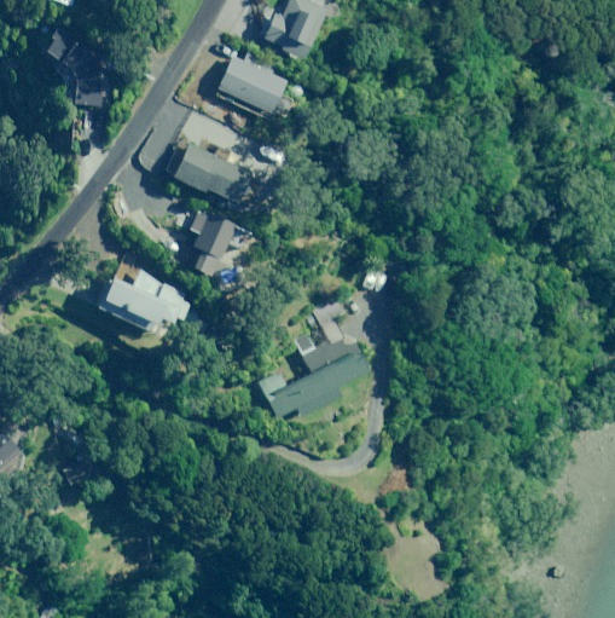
[(334,0),(309,0),(291,0),(283,17),(276,13),(264,36),(303,57),(334,0)]
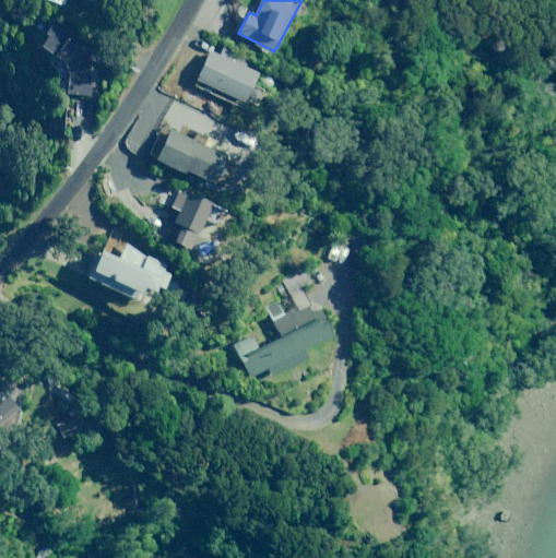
[(93,49),(89,51),(86,47),(55,27),(42,48),(66,64),(70,76),(69,95),(94,98),(97,71),(94,66),(99,63),(93,49)]
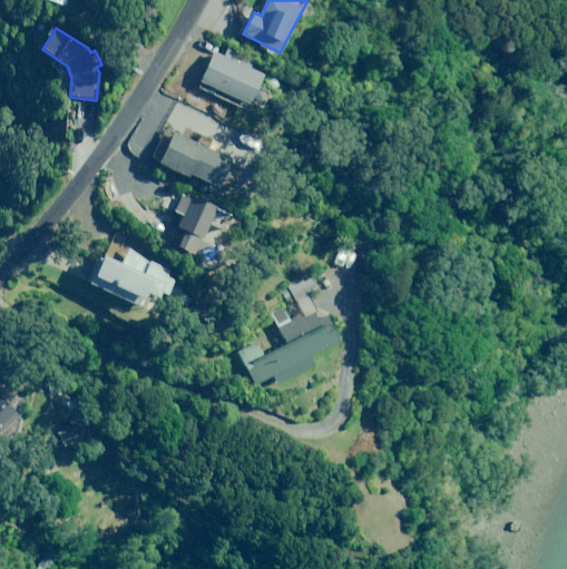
[(232,48),(226,57),(215,51),(201,78),(250,105),(265,75),(251,67),(254,60),(232,48)]
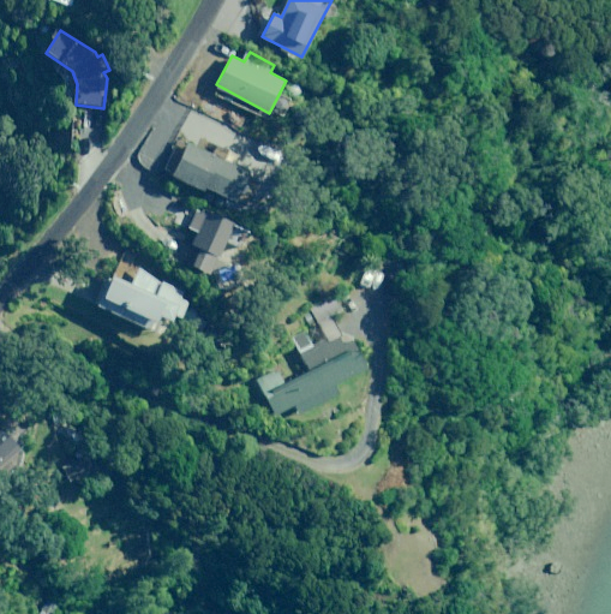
[(250,171),(187,142),(169,180),(233,209),(250,171)]
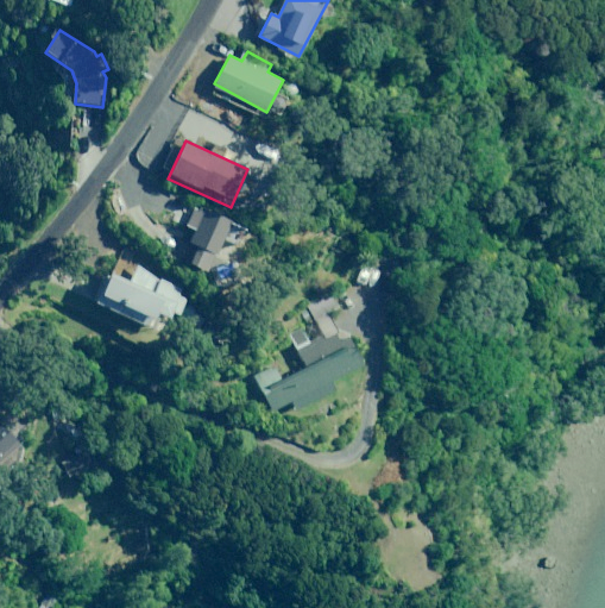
[(249,230),(235,223),(210,208),(191,242),(197,245),(188,261),(207,271),(226,237),(240,245),(249,230)]
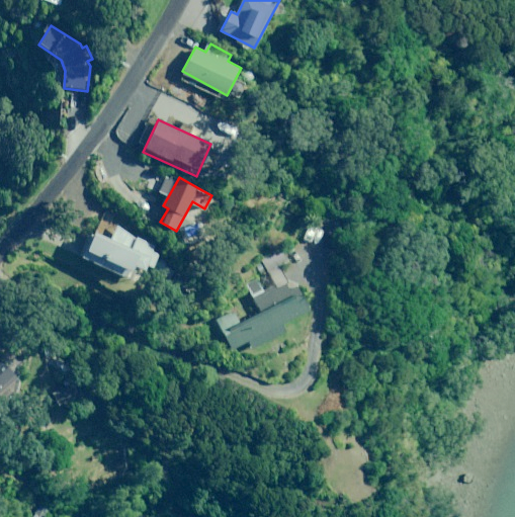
[(156,261),(160,254),(153,251),(156,245),(118,227),(111,240),(96,233),(84,259),(126,279),(134,264),(144,269),(150,258),(156,261)]
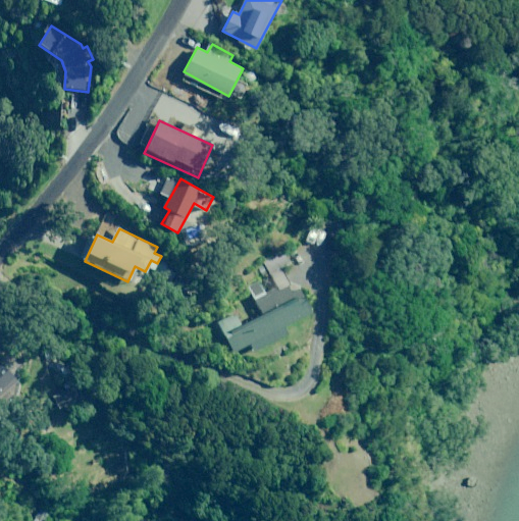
[(296,290),(288,272),(296,268),(291,257),(270,267),(282,293),(269,299),(264,287),(256,291),(270,319),(246,331),(240,318),(223,326),(237,353),(254,345),(258,352),(290,335),(287,328),(314,315),(303,291),(295,295),(293,291),(296,290)]
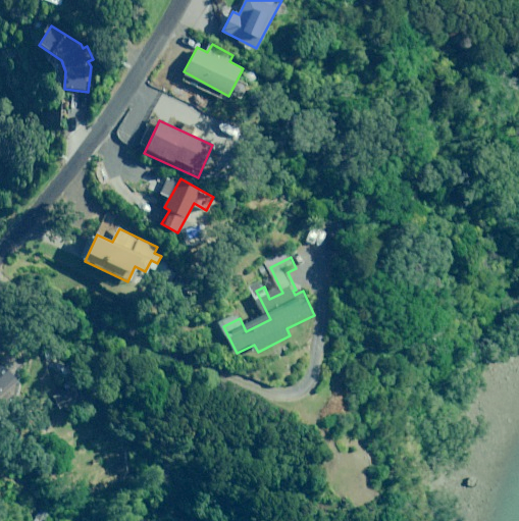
[(19,383),(3,363),(0,365),(0,387),(5,395),(19,383)]
